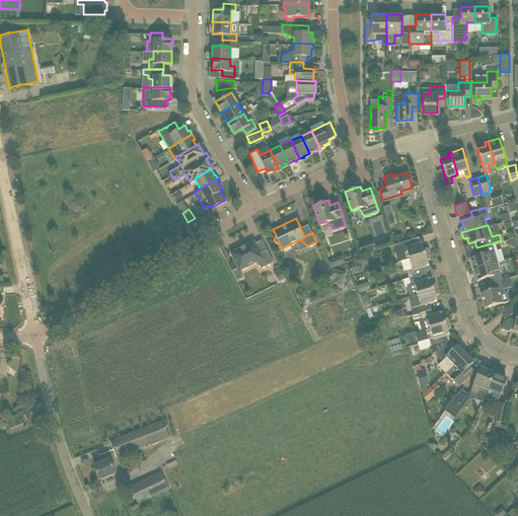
[(393,241),(400,240),(399,232),(391,233),(393,241)]
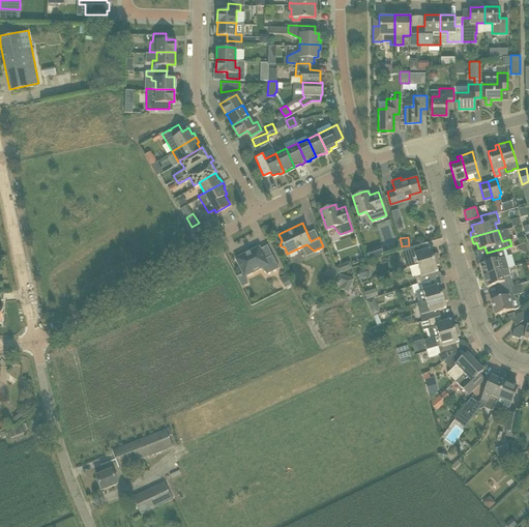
[(432,253),(431,246),(420,250),(419,242),(407,246),(409,255),(412,264),(437,257),(435,252),(432,253)]
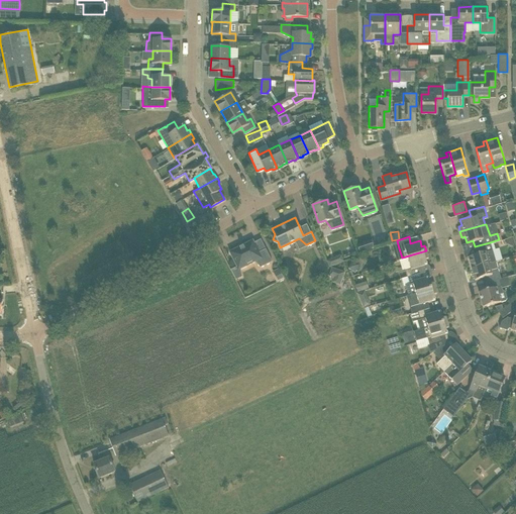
[(373,246),(371,238),(356,243),(359,250),(373,246)]
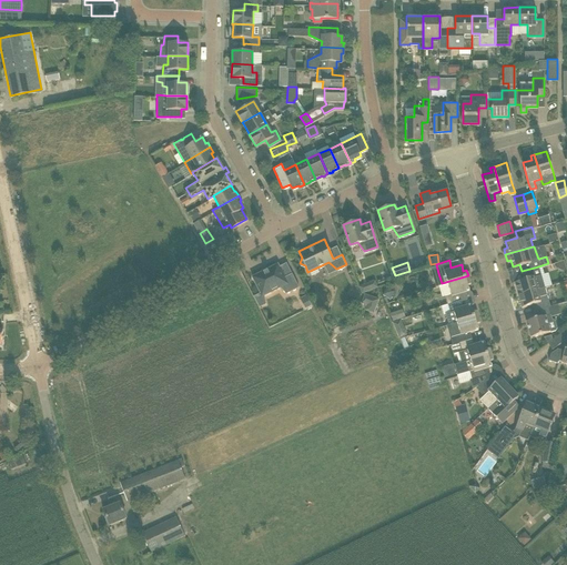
[(252,275),(262,294),(280,285),(285,292),(299,285),(291,272),(283,275),(277,263),(252,275)]
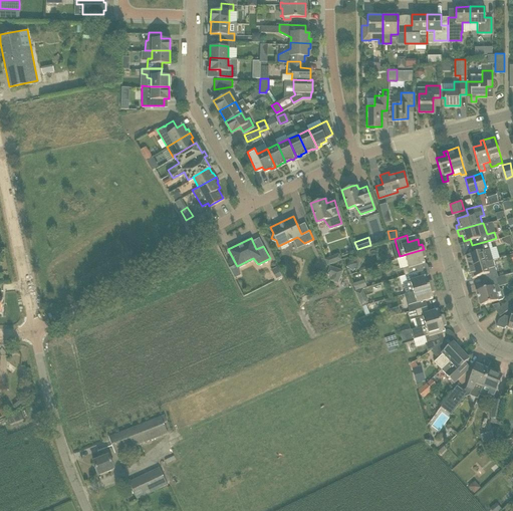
[(492,258),(490,252),(487,241),(472,245),(473,251),(465,254),(468,265),(492,258)]
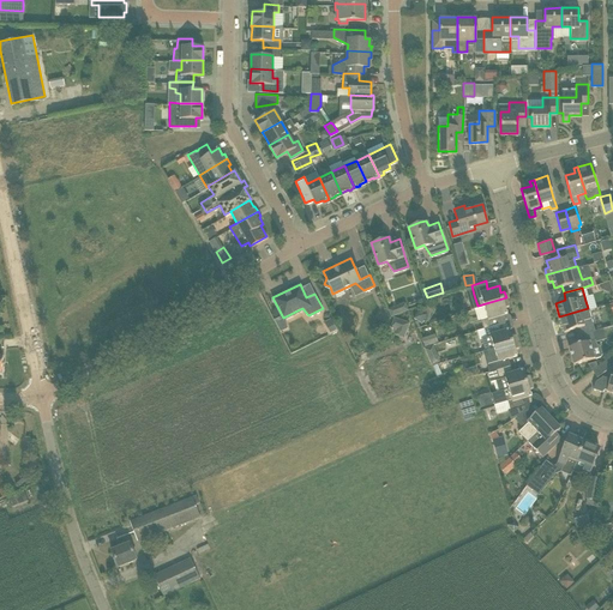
[(480,318),(484,326),(498,322),(504,320),(502,313),(506,312),(505,305),(508,303),(506,297),(478,306),(475,307),(478,318),(480,318)]
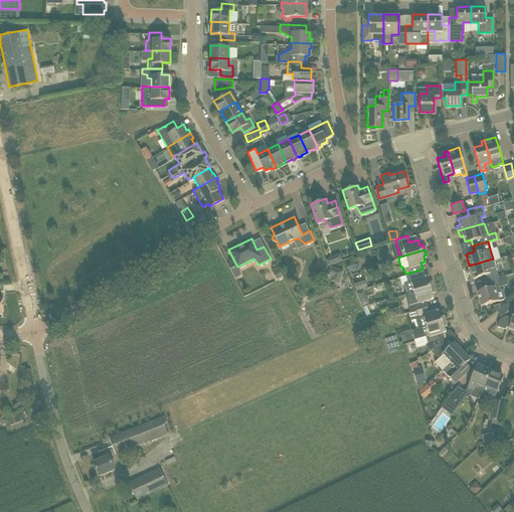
[(341,258),(339,252),(326,258),(328,264),(341,258)]
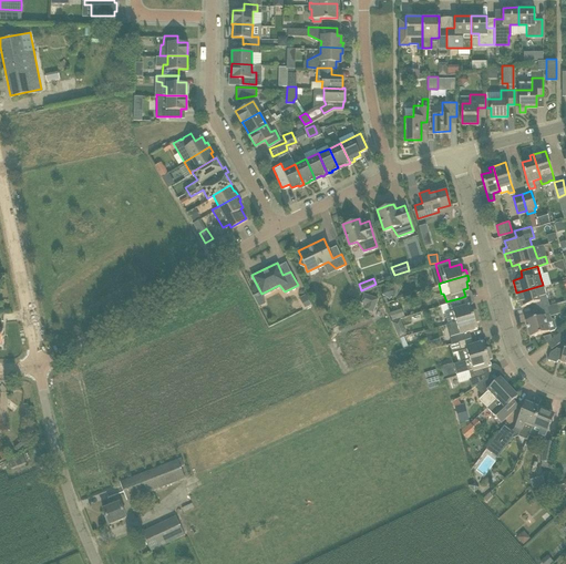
[(533,309),(546,305),(548,305),(543,285),(516,293),(521,305),(531,301),(533,309)]
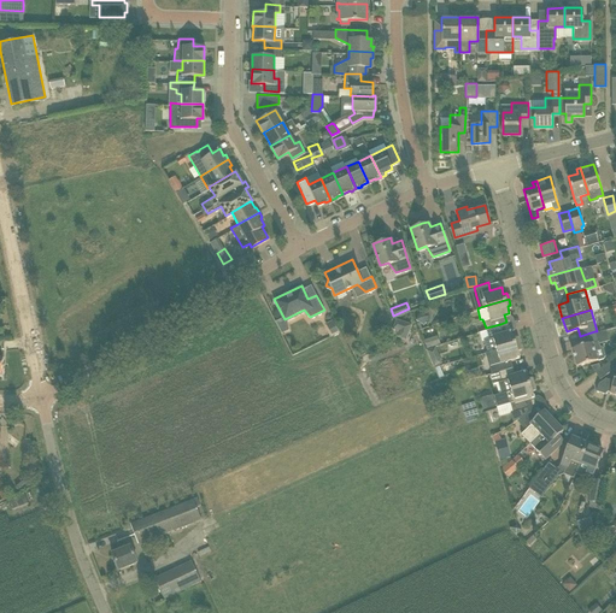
[(410,323),(396,318),(392,326),(396,328),(397,331),(397,334),(405,337),(410,323)]
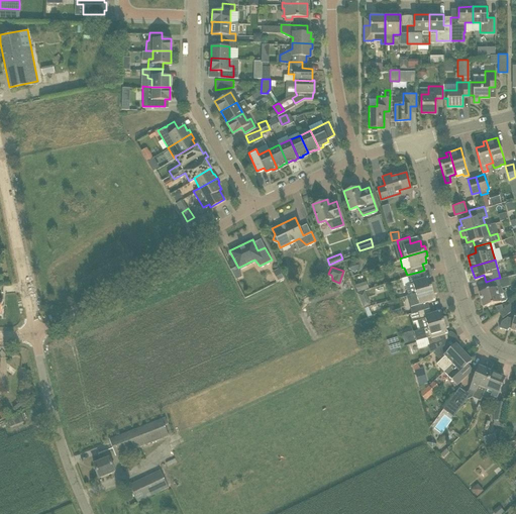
[(283,276),(279,269),(273,272),(277,279),(283,276)]
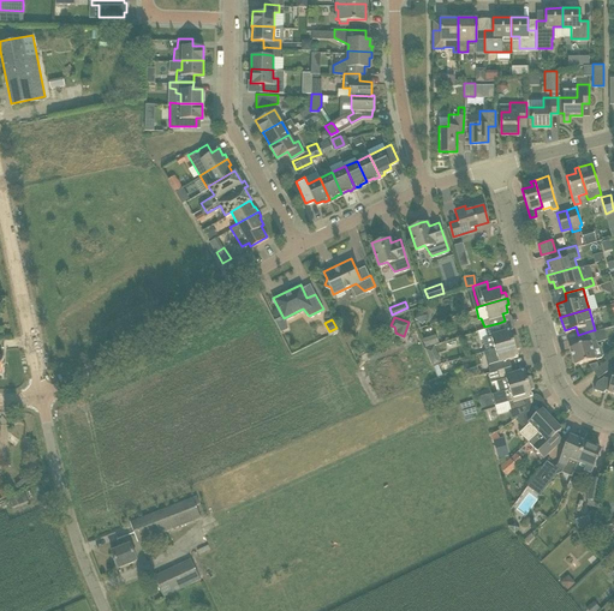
[(487,336),(482,337),(484,349),(487,348),(517,340),(514,334),(512,334),(510,328),(500,330),(499,323),(484,327),(487,336)]
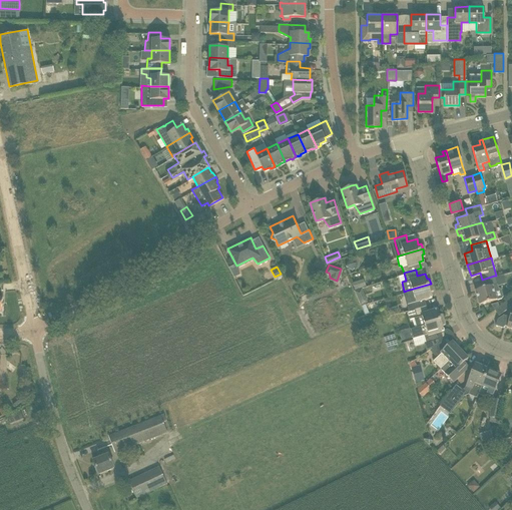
[(503,274),(496,276),(494,276),(482,280),(483,286),(474,289),(479,303),(501,297),(502,294),(500,288),(497,287),(497,285),(505,282),(503,274)]
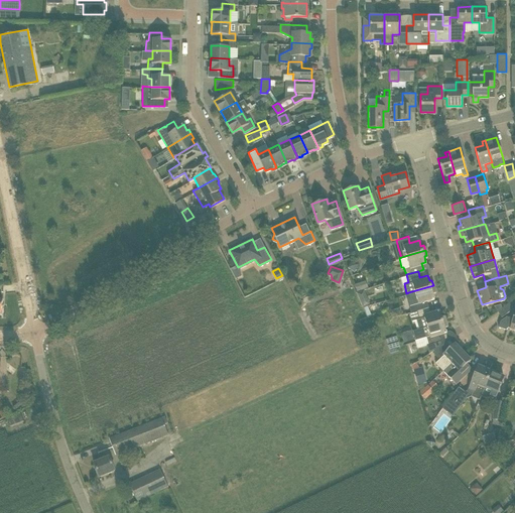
[(365,279),(354,283),(356,289),(367,286),(365,279)]
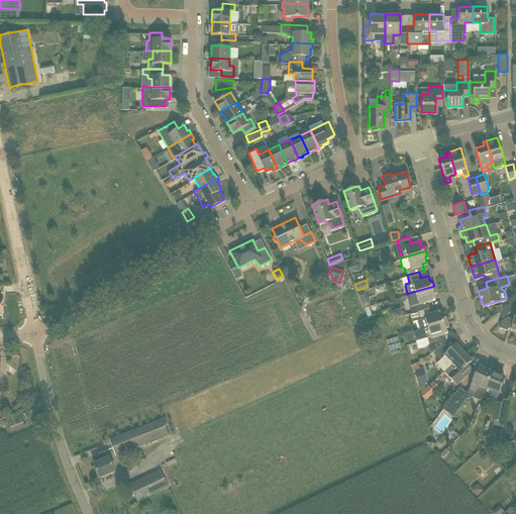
[(412,306),(409,307),(411,311),(429,306),(427,300),(434,298),(433,292),(436,291),(434,286),(409,293),(412,306)]
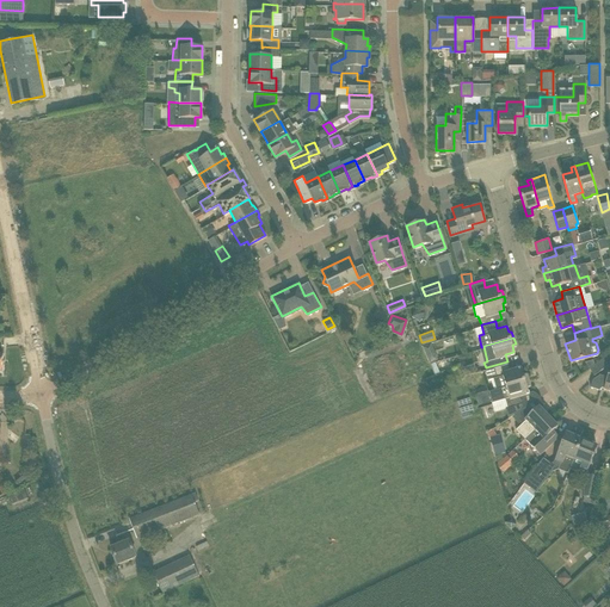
[(433,352),(426,354),(429,361),(437,358),(433,352)]
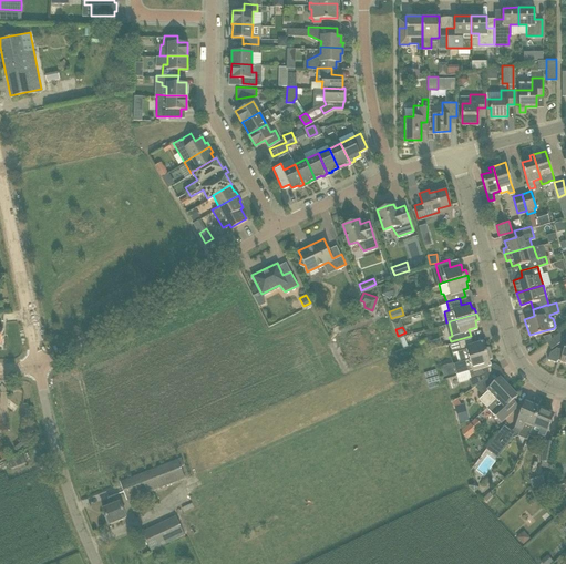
[(546,340),(551,347),(563,337),(558,331),(546,340)]
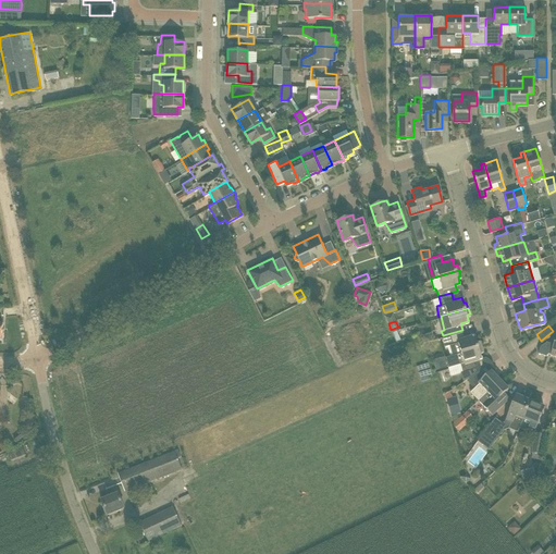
[(462,330),(443,335),(443,336),(441,336),(444,345),(447,344),(449,354),(481,345),(479,339),(477,340),(474,333),(464,336),(462,330)]
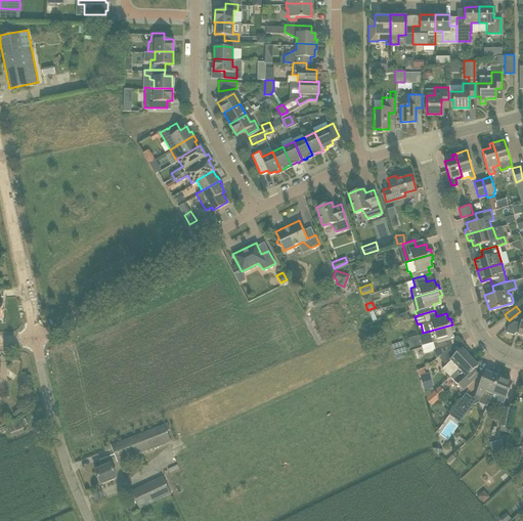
[(421,344),(433,341),(435,348),(447,345),(445,339),(452,337),(451,331),(454,330),(452,324),(423,333),(419,334),(421,344)]
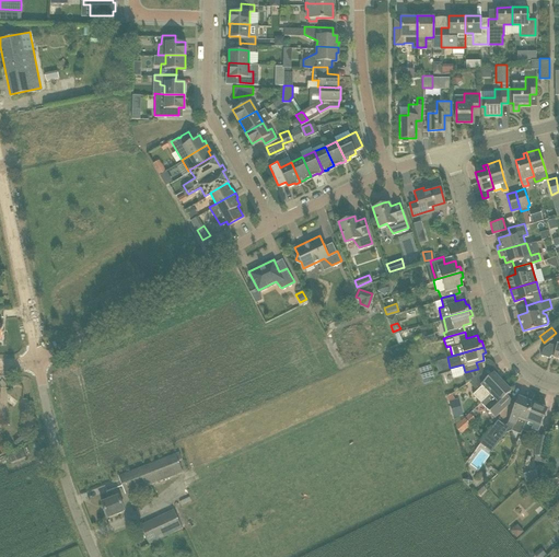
[(442,381),(451,379),(449,369),(439,371),(442,381)]
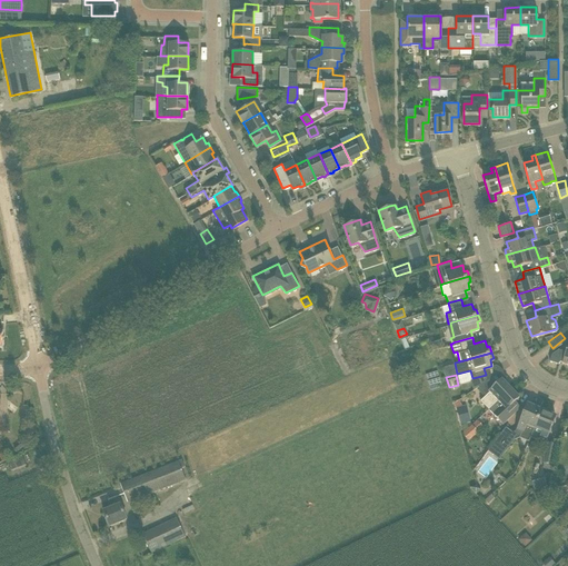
[(484,386),(481,388),(486,393),(480,398),(488,407),(510,386),(501,377),(494,384),(490,379),(482,384),(484,386)]
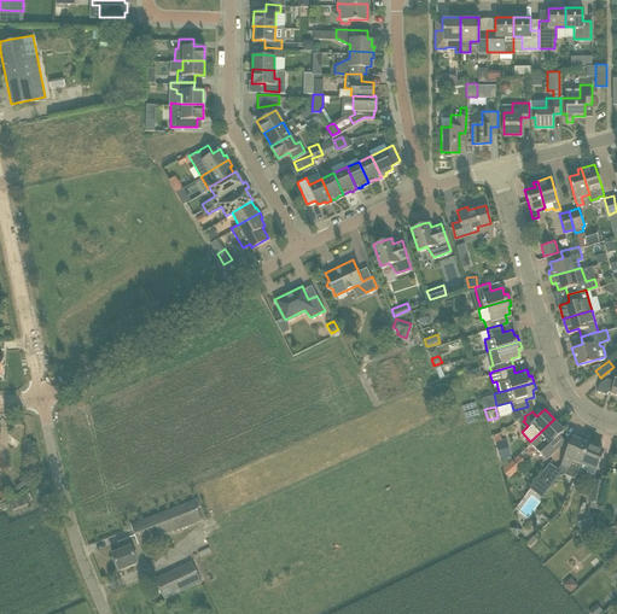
[(564,430),(554,419),(530,442),(545,458),(557,448),(563,438),(559,433),(564,430)]
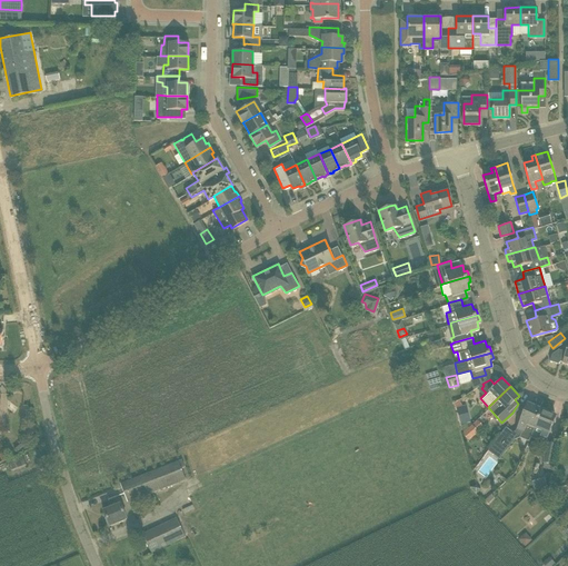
[(534,426),(541,408),(528,403),(525,409),(524,409),(516,428),(521,430),(519,435),(528,438),(534,426)]
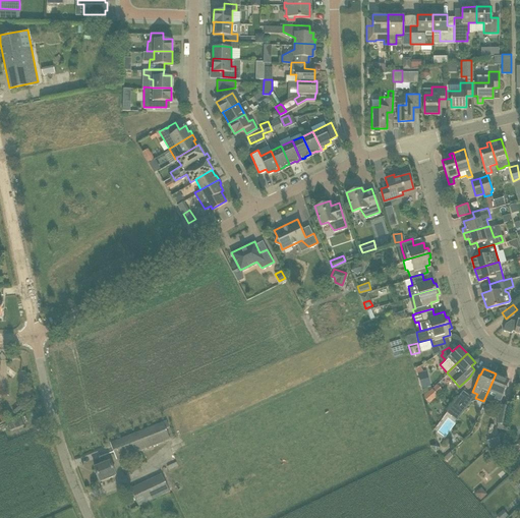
[(425,369),(417,371),(419,379),(427,377),(425,369)]
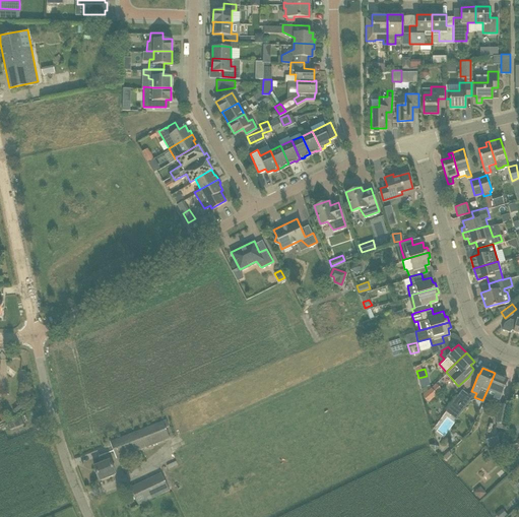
[(488,389),(495,392),(492,399),(497,402),(505,384),(504,384),(507,378),(495,373),(488,389)]
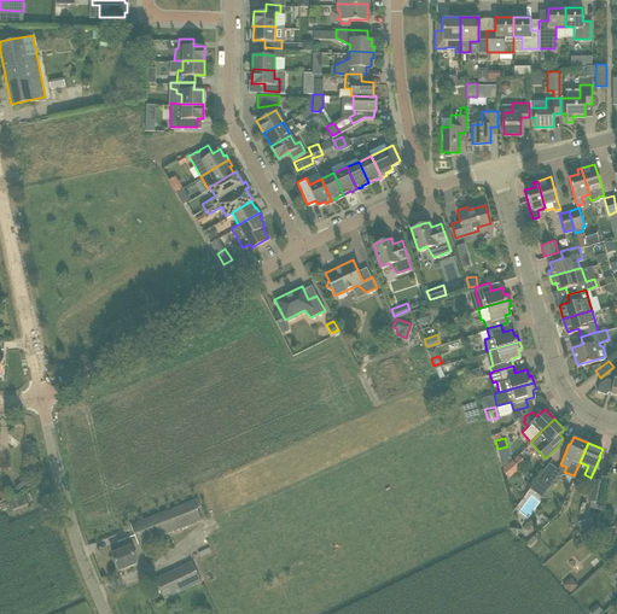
[(507,477),(518,467),(511,460),(501,469),(507,477)]
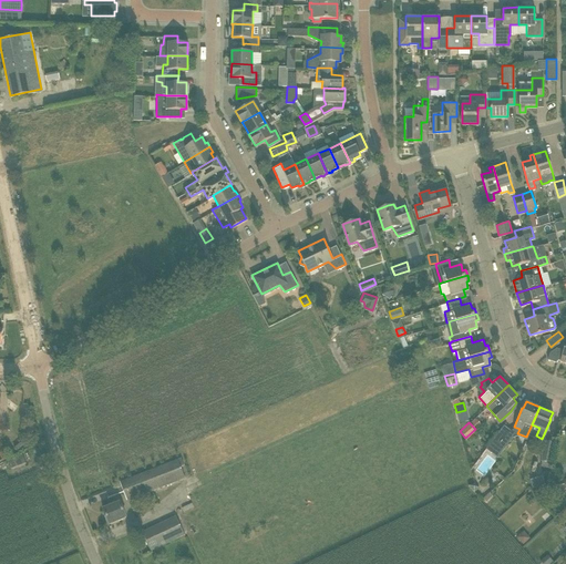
[(500,443),(504,438),(511,429),(503,423),(493,438),(500,443)]
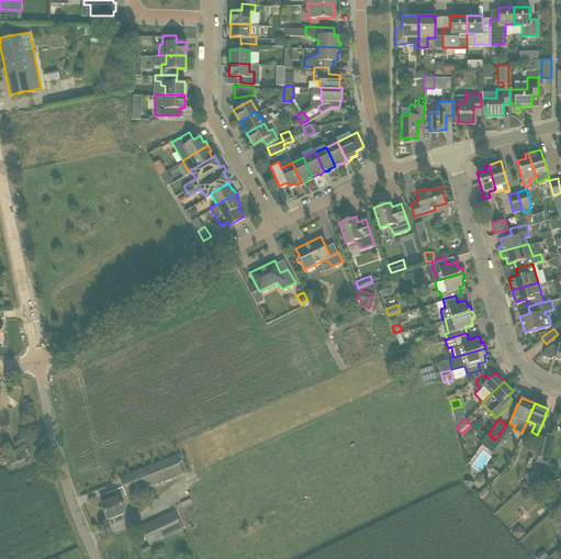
[(536,455),(545,457),(549,437),(540,435),(536,455)]
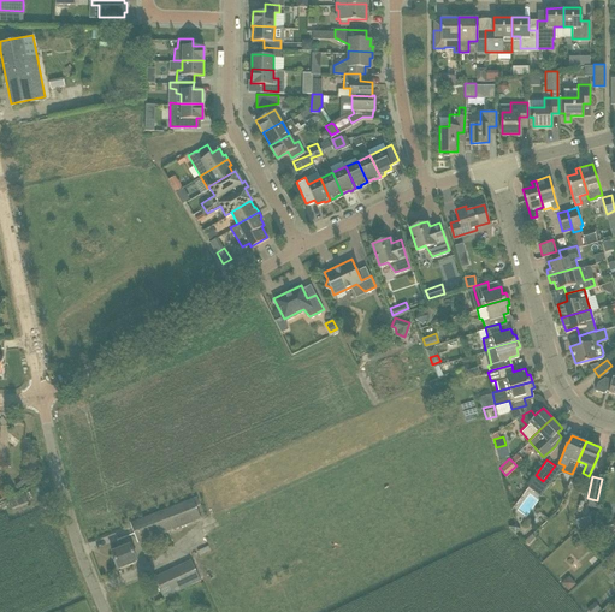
[(136,540),(200,515),(195,504),(200,501),(196,494),(129,521),(136,540)]
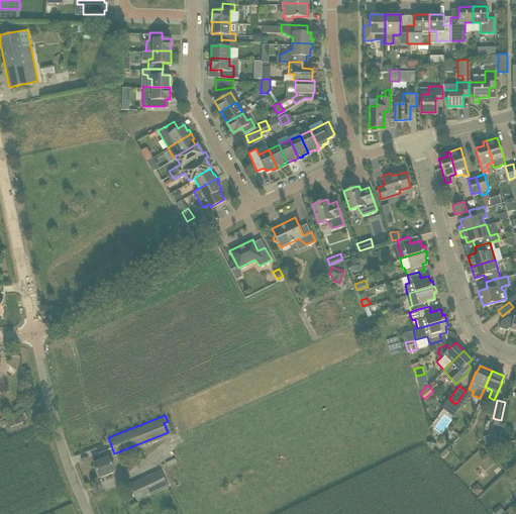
[(484,442),(491,440),(489,434),(482,435),(484,442)]
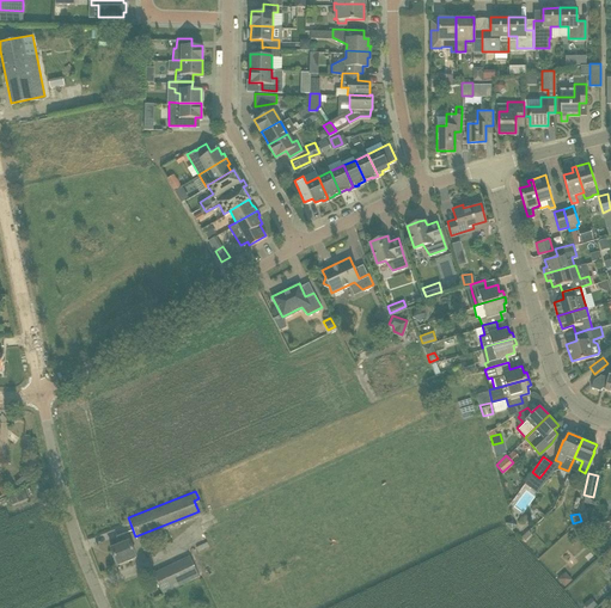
[(123,530),(116,534),(120,544),(110,547),(117,563),(135,556),(128,540),(123,530)]
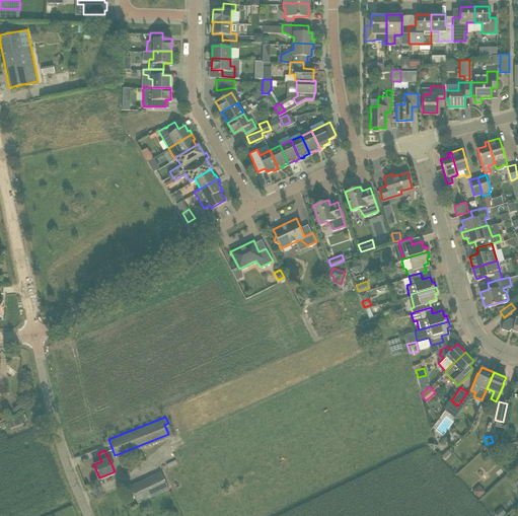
[(167,488),(165,482),(160,470),(130,485),(138,501),(167,488)]
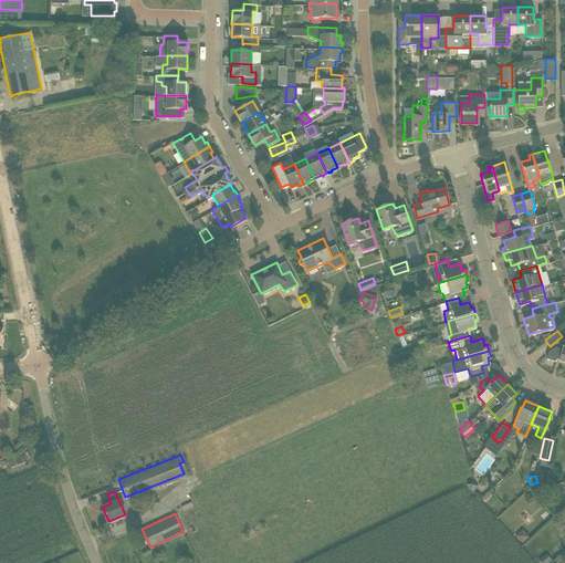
[(520,528),(513,534),(520,541),(526,534),(520,528)]
